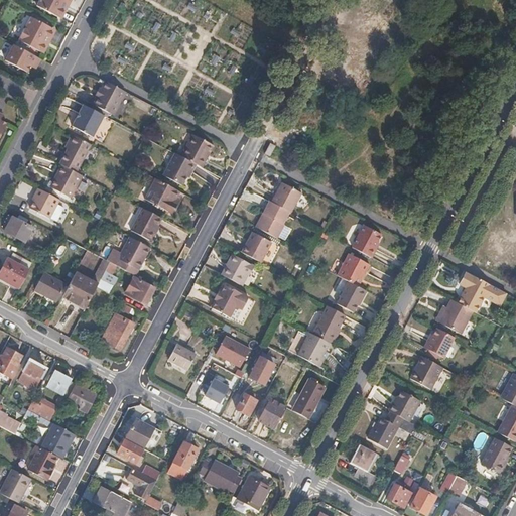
[(65,2),(69,5),(71,0),(39,0),(36,6),(56,17),(65,2)]
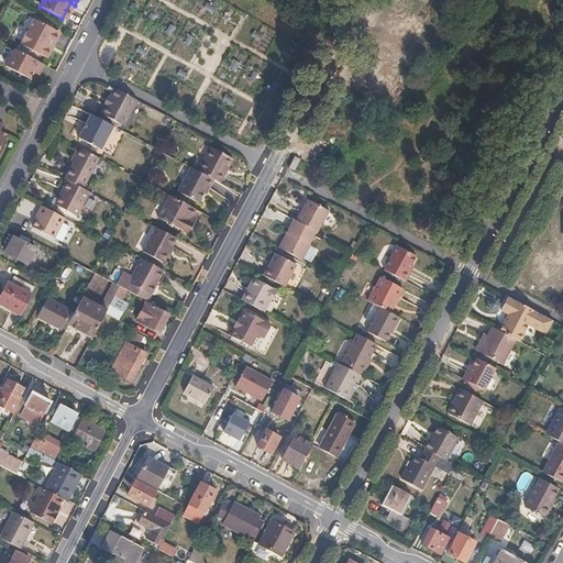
[(66,22),(75,6),(70,2),(62,19),(66,22)]
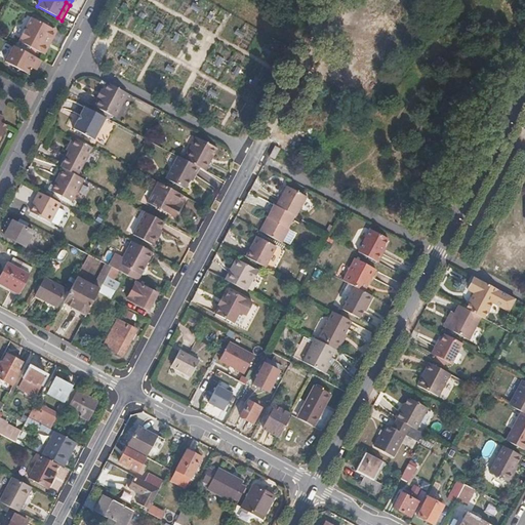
[(43,43),(51,29),(31,17),(18,41),(44,54),(48,46),(43,43)]
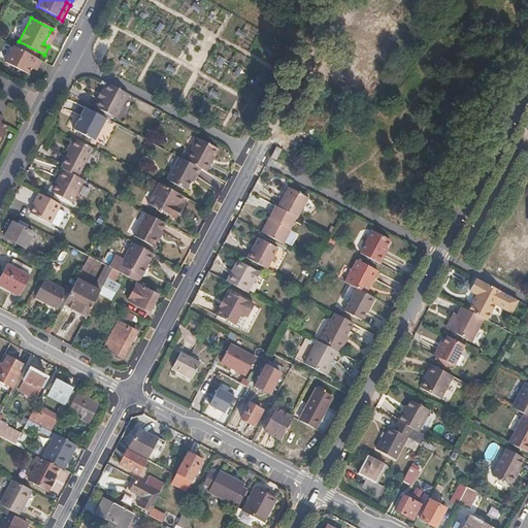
[(56,31),(52,29),(43,43),(48,46),(56,31)]
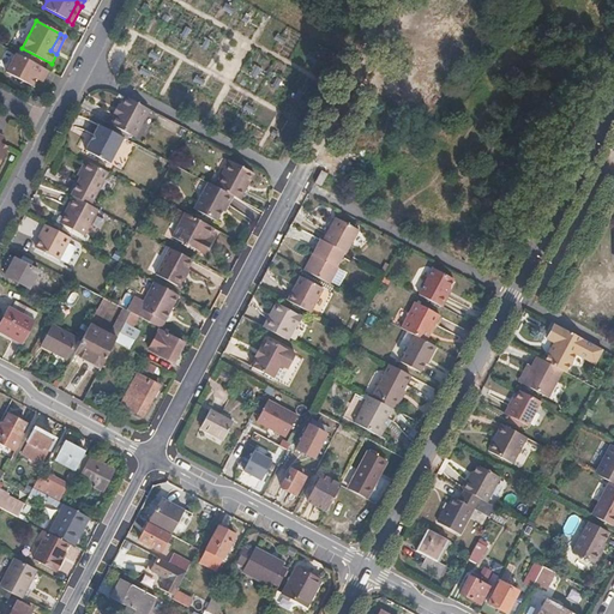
[(42,79),(47,70),(16,54),(6,72),(31,85),(37,76),(42,79)]
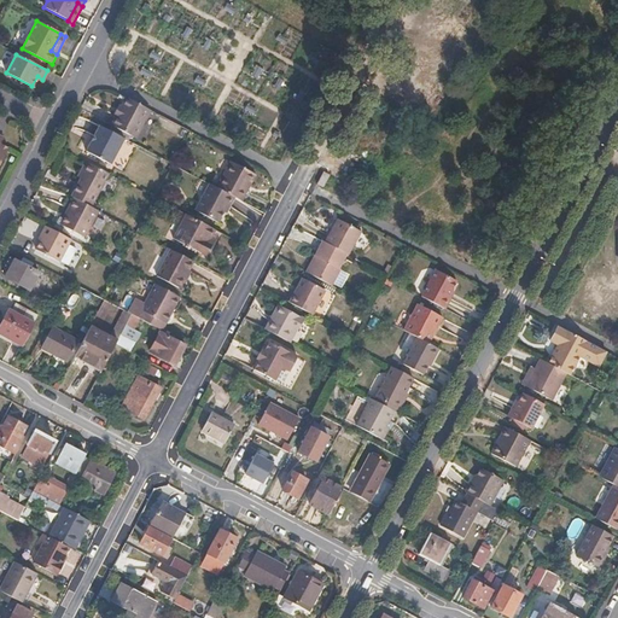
[(392,68),(380,60),(372,76),(383,83),(392,68)]
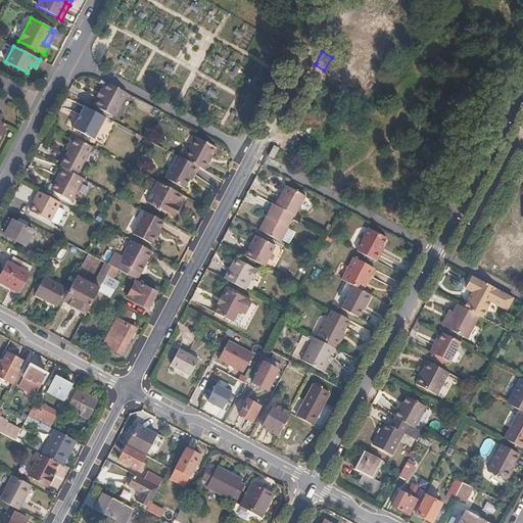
[(320,79),(324,70),(315,64),(311,74),(320,79)]
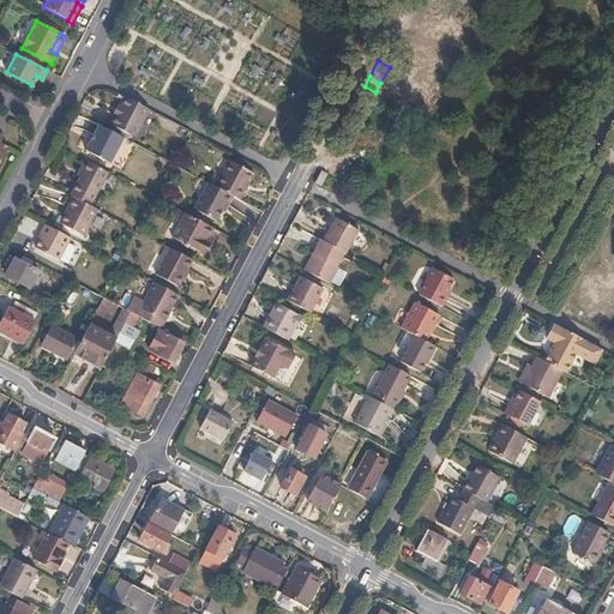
[(425,108),(435,114),(444,98),(433,92),(425,108)]
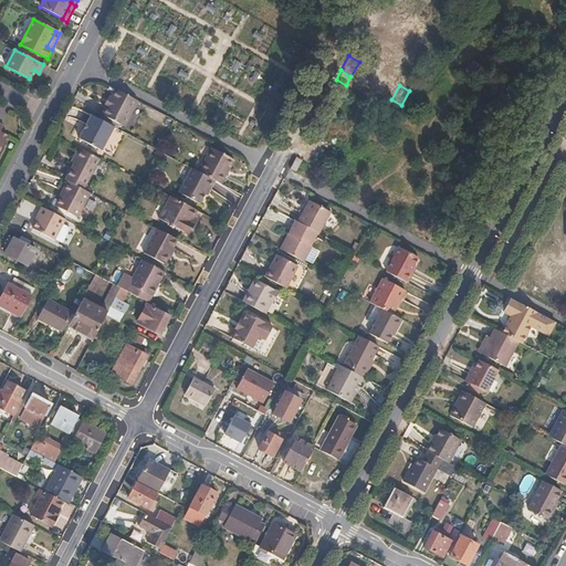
[(124,127),(137,103),(116,91),(102,115),(124,127)]
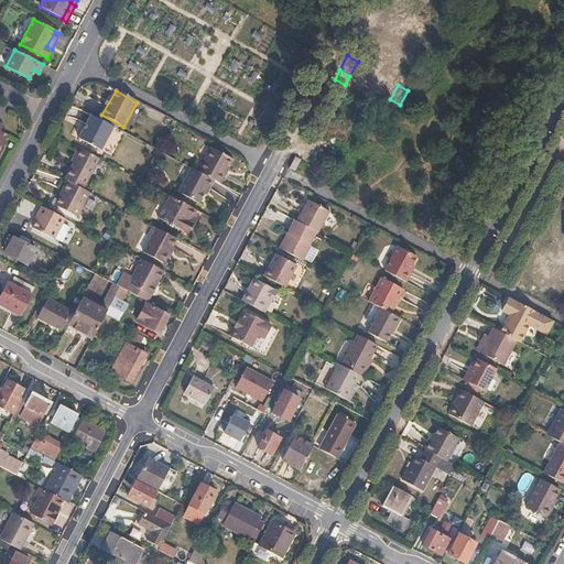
[(396,111),(400,105),(390,99),(386,106),(396,111)]
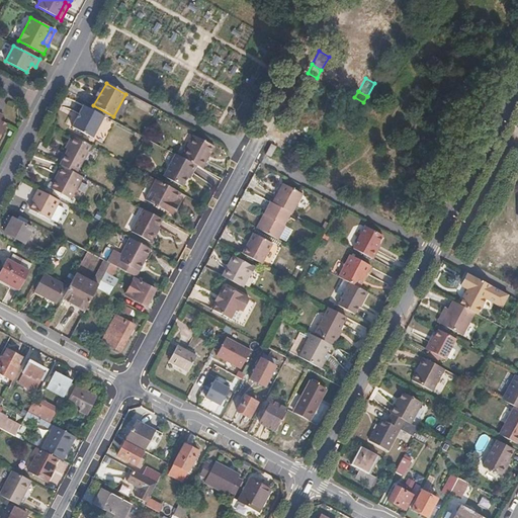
[(92,141),(103,119),(82,107),(70,128),(92,141)]
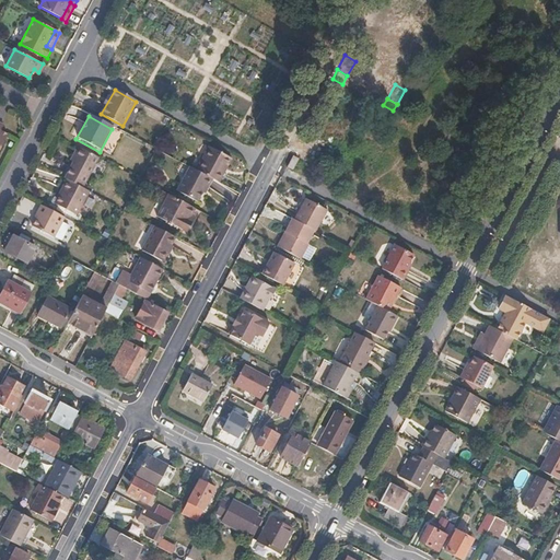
[(347,133),(312,116),(310,120),(341,139),(343,136),(345,137),(347,133)]
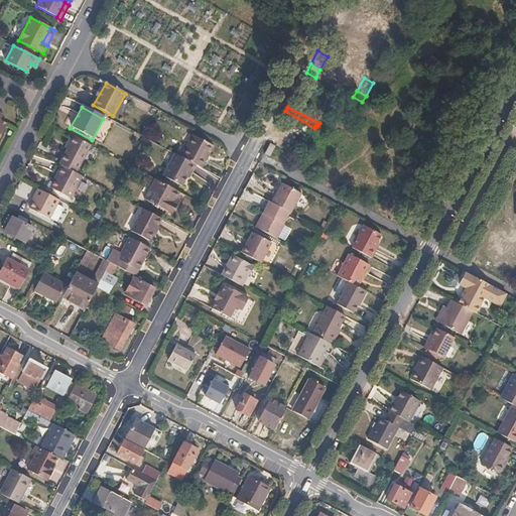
[(191,136),(179,159),(196,167),(200,170),(206,160),(204,158),(210,147),(191,136)]
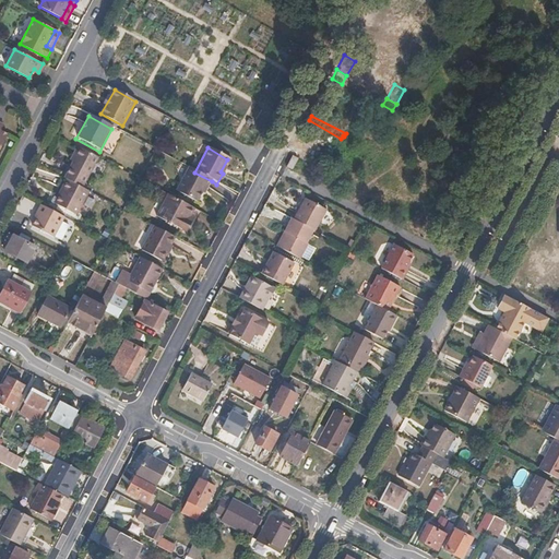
[(64,180),(67,182),(81,190),(97,159),(78,149),(72,157),(75,159),(64,180)]
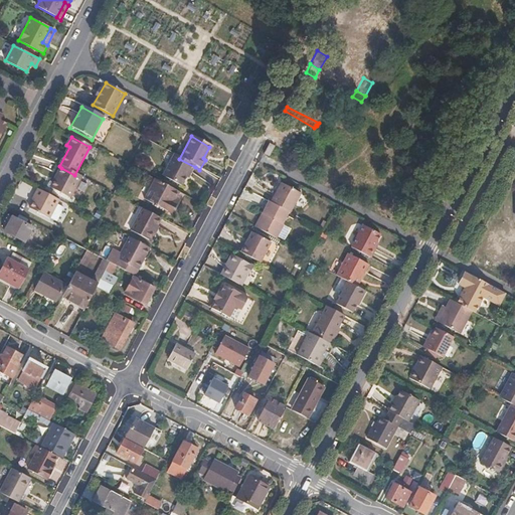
[(270,144),(264,155),(269,157),(275,147),(270,144)]
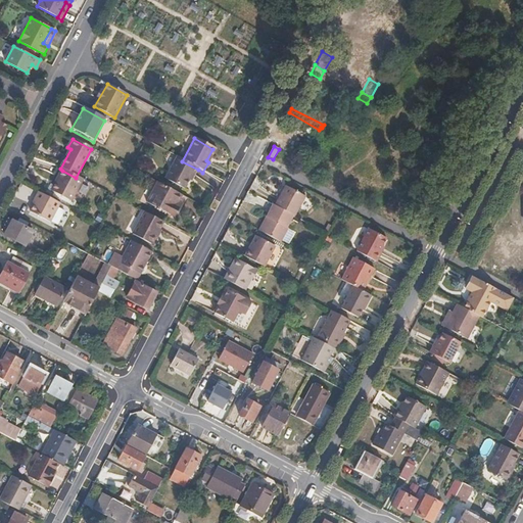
[(194,178),(198,170),(182,161),(177,158),(164,180),(184,191),(192,177),(194,178)]
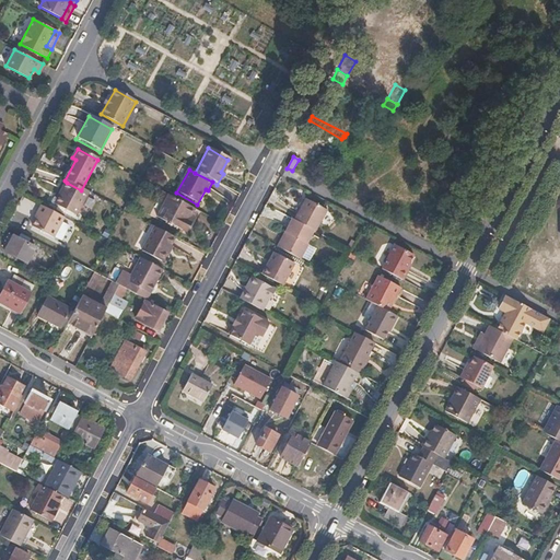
[(89,194),(81,190),(67,183),(59,197),(62,199),(58,208),(76,217),(89,194)]
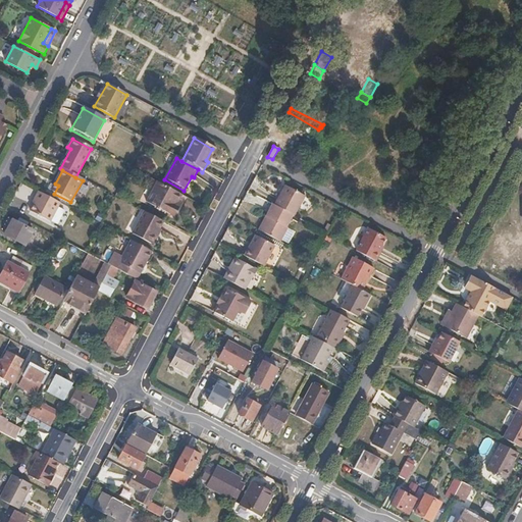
[(146,204),(154,208),(153,210),(158,213),(159,211),(169,217),(180,197),(156,184),(146,204)]
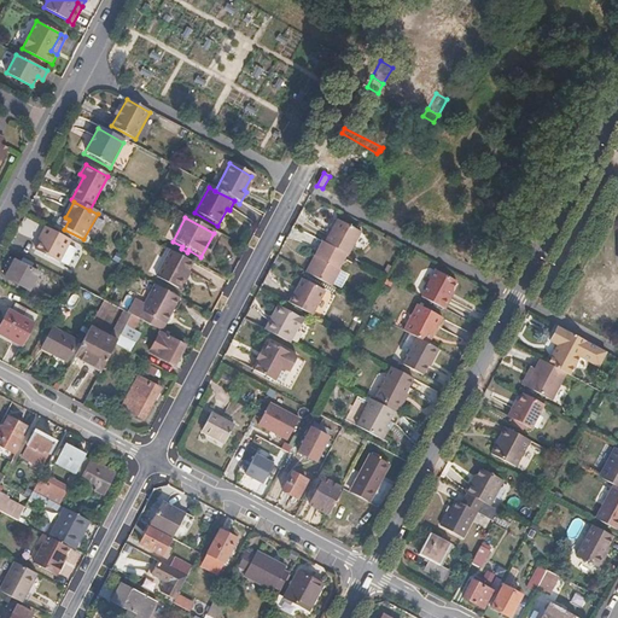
[(338,220),(324,244),(347,256),(360,233),(338,220)]
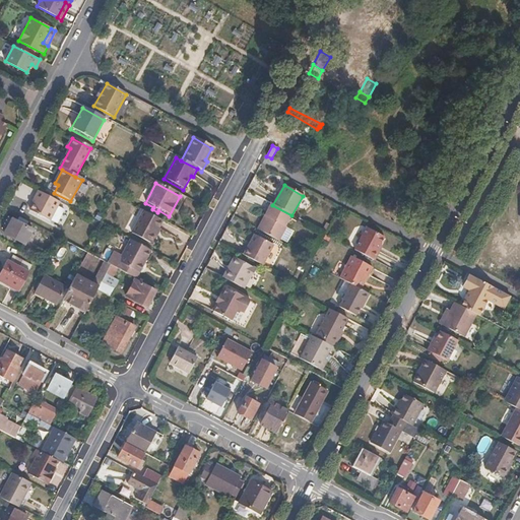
[(49,222),(59,203),(38,192),(34,200),(37,202),(30,212),(49,222)]
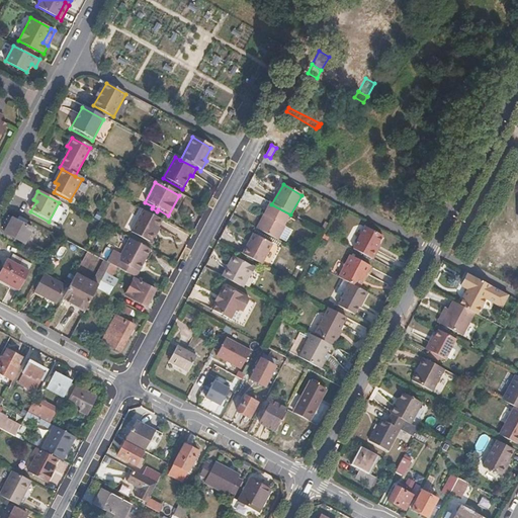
[(283,227),(290,214),(271,204),(269,203),(262,216),(266,218),(258,231),(277,241),(285,228),(283,227)]
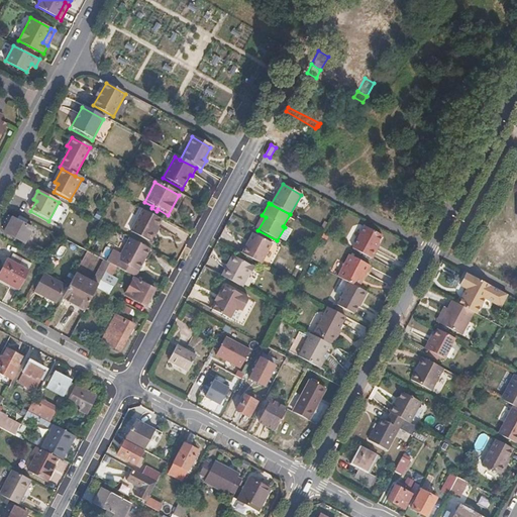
[(148,243),(162,221),(138,209),(133,219),(137,221),(130,233),(148,243)]
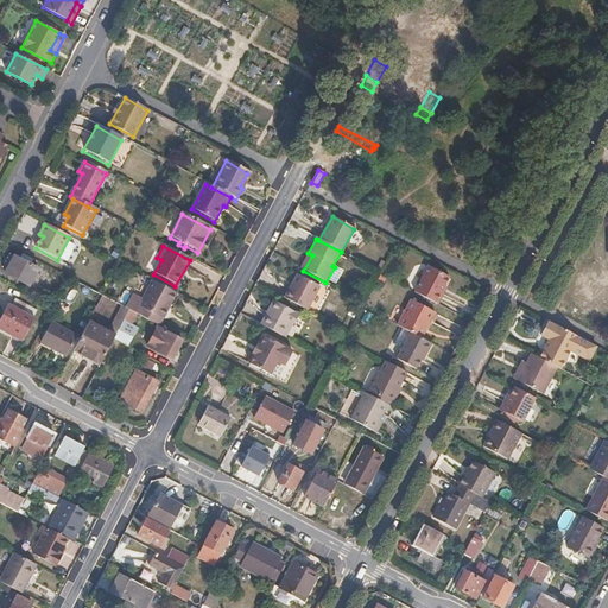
[(11,263),(4,274),(27,287),(38,270),(8,254),(6,259),(11,263)]
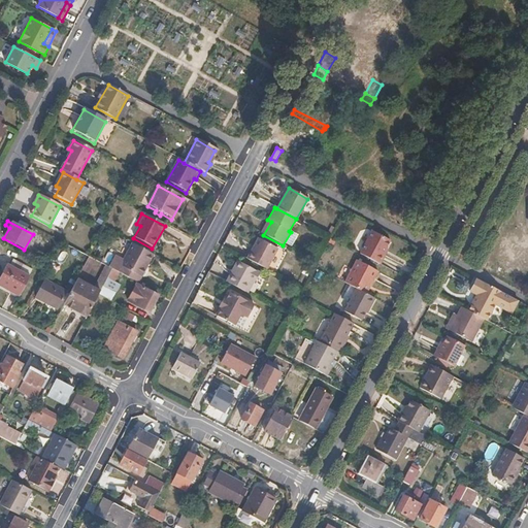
[(373,232),(361,256),(382,266),(387,257),(385,256),(392,241),(373,232)]
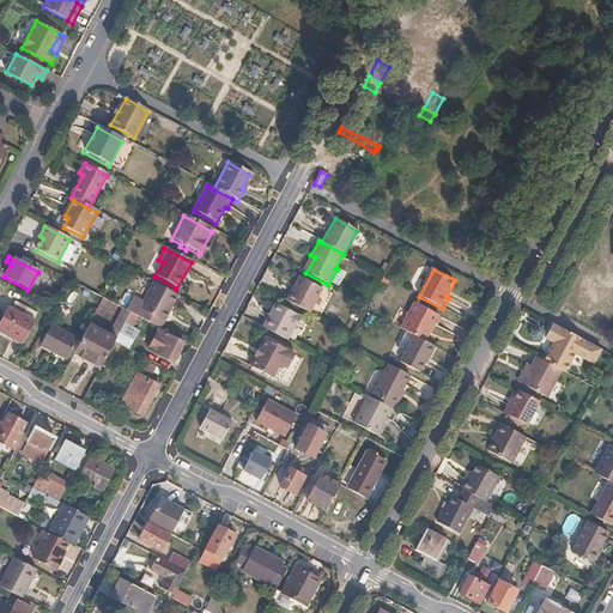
[(60,299),(70,281),(49,271),(46,277),(55,281),(54,285),(58,287),(53,295),(60,299)]
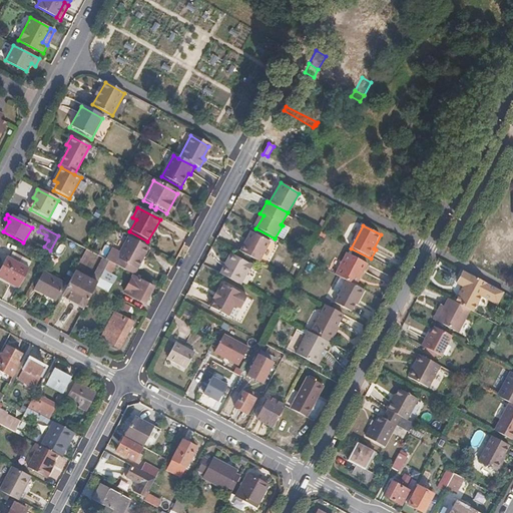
[(243,244),(239,252),(259,263),(270,242),(252,233),(245,246),(243,244)]
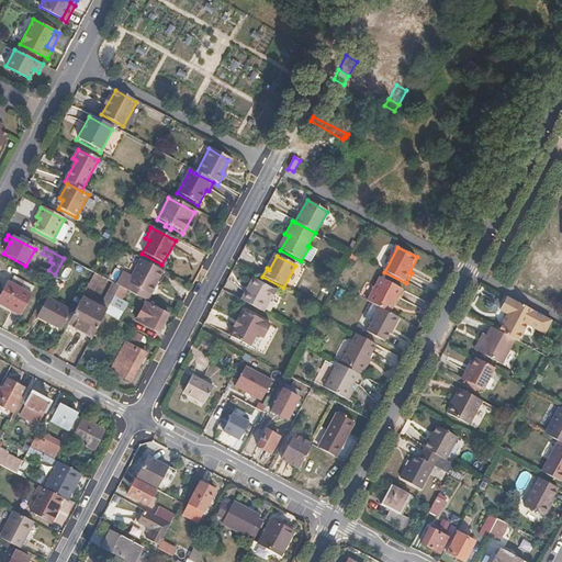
[(122,273),(115,285),(119,287),(126,291),(147,302),(152,295),(147,293),(152,285),(155,289),(164,273),(141,260),(131,278),(122,273)]
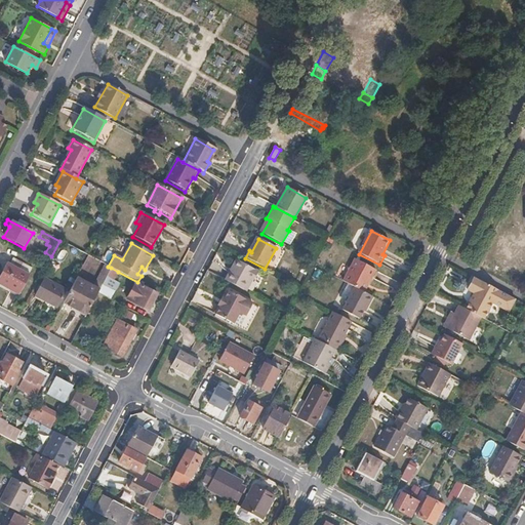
[(236,260),(225,282),(243,292),(249,281),(252,283),(257,273),(236,260)]
